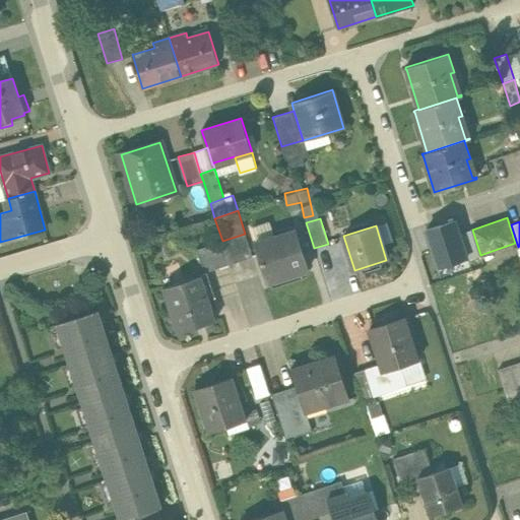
[(295,231),(256,243),(255,243),(268,282),(269,282),(269,281),(307,269),(308,269),(309,269),(296,230),(295,230),(295,231)]
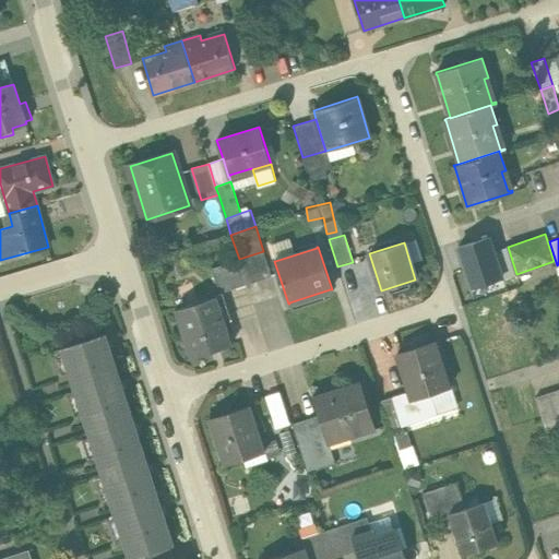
[(506,247),(494,251),(501,272),(512,268),(506,247)]
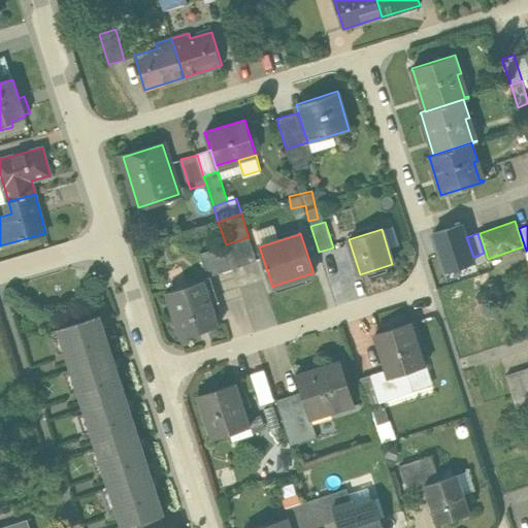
[(249,237),(226,244),(233,268),(257,261),(249,237)]
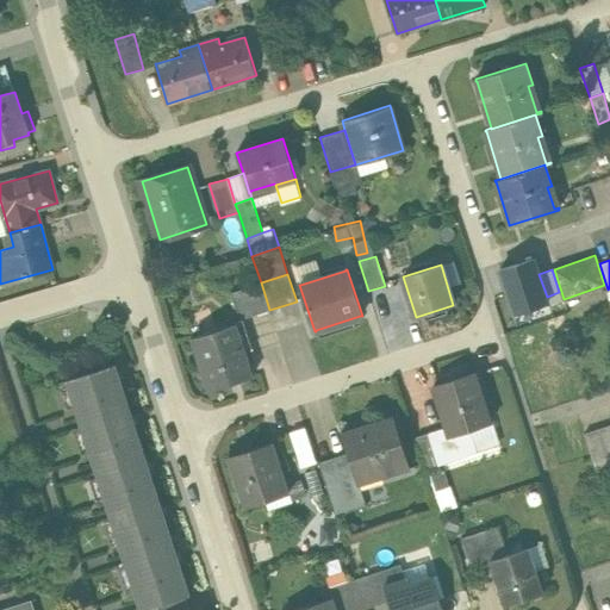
[(261,282),(232,292),(241,319),(269,310),(261,282)]
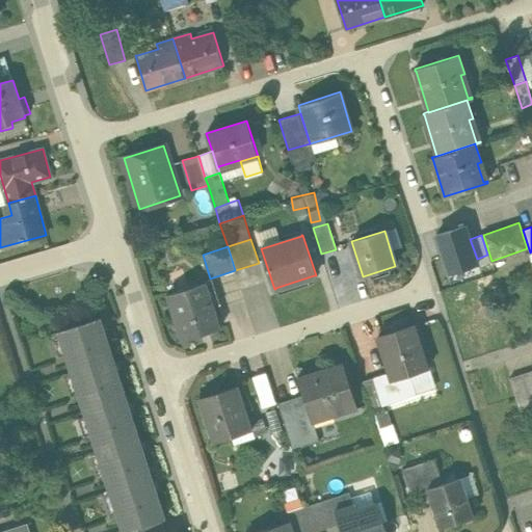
[(207,282),(166,295),(181,340),(221,327),(207,282)]
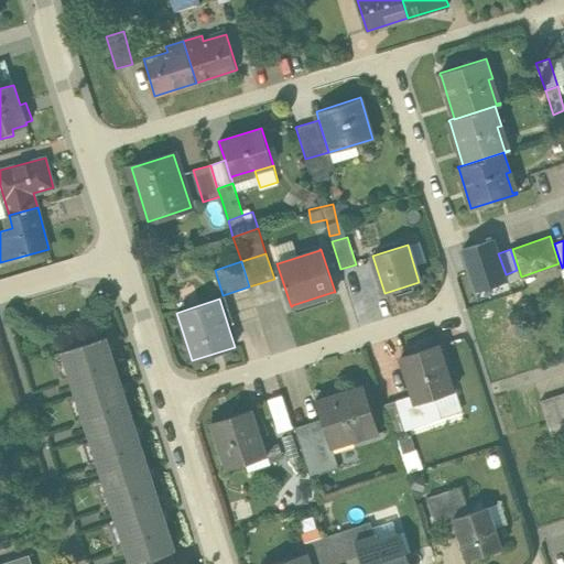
[(76,393),(120,379),(106,337),(63,351),(76,393)]
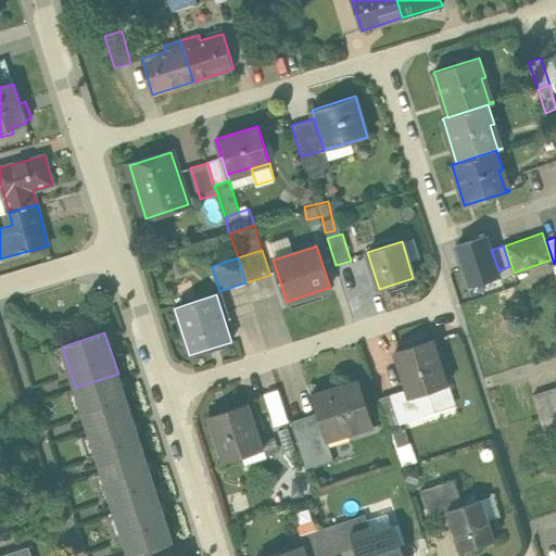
[(432,341),(414,346),(414,345),(395,351),(407,389),(411,396),(446,386),(447,386),(441,365),(440,366),(432,341)]
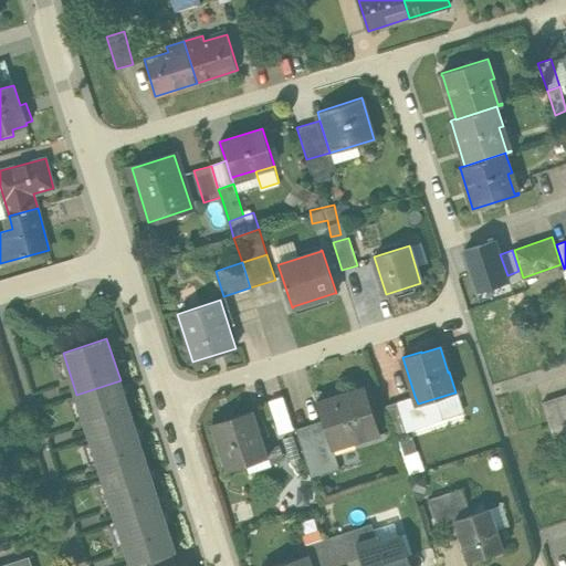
[(90,438),(134,423),(121,380),(76,395),(90,438)]
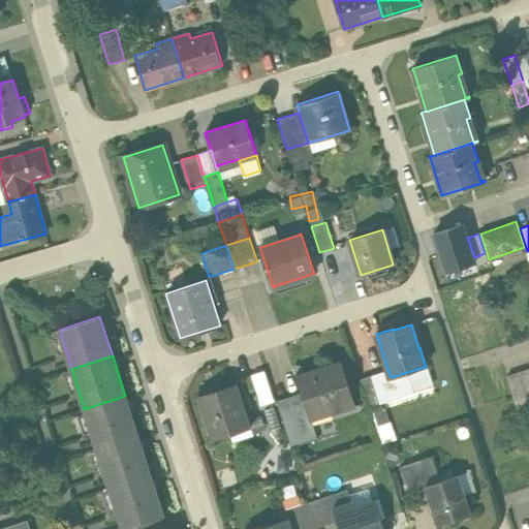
[(341,360),(296,374),(302,393),(310,421),(312,419),(310,414),(330,408),(332,413),(355,406),(341,360)]
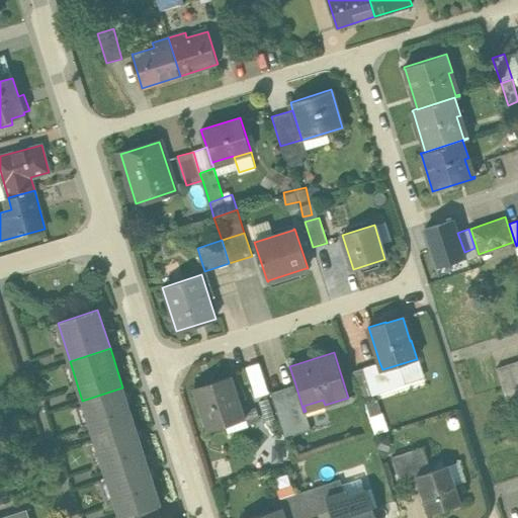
[(517,358),(496,365),(506,397),(517,393),(517,358)]
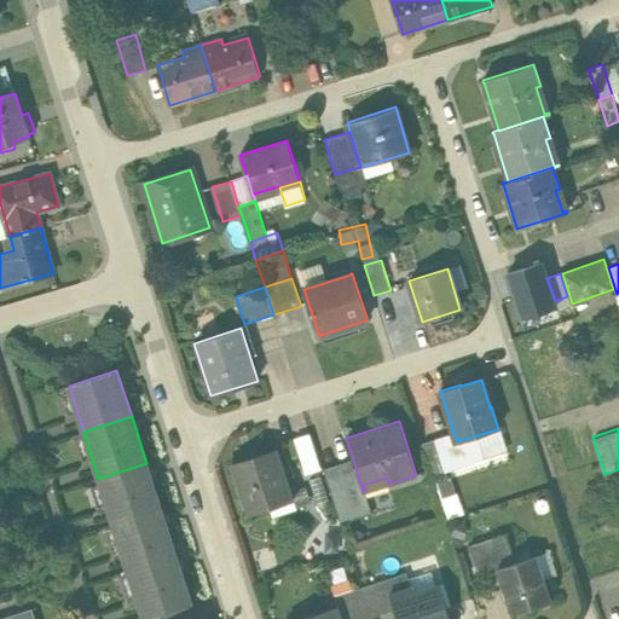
[(453,433),(434,439),(445,473),(464,466),(457,441),(453,433)]
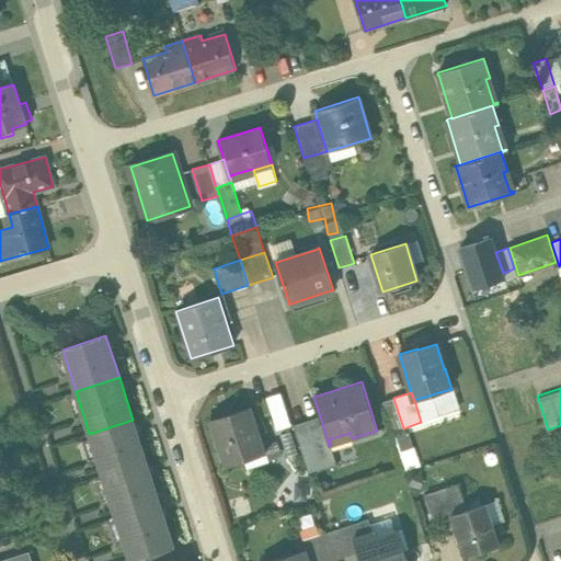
[(282,396),(267,399),(274,420),(288,416),(282,396)]
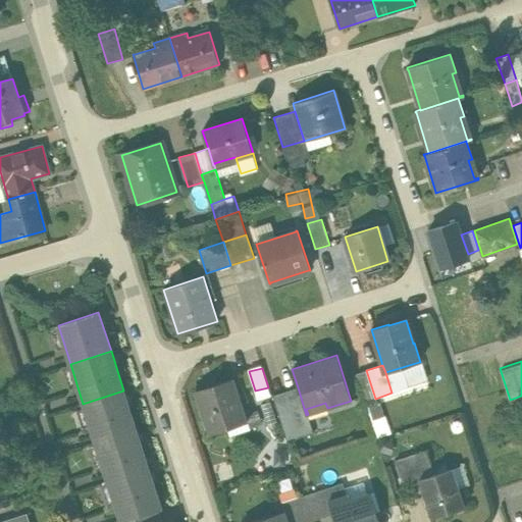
[(232,378),(196,389),(211,433),(229,427),(231,434),(249,428),(247,422),(232,378)]
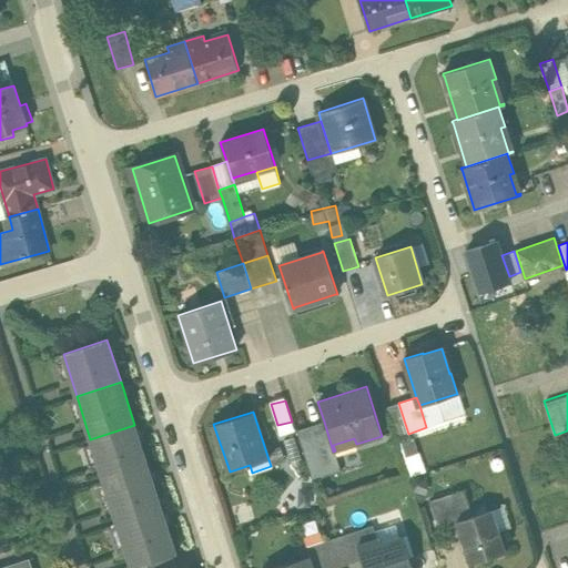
[(292,422),(277,425),(281,434),(294,430),(292,422)]
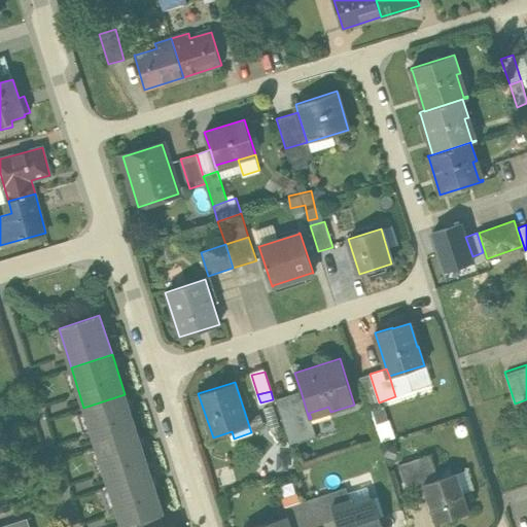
[(301,391),(276,399),(290,446),(317,437),(311,418),(309,419),(301,391)]
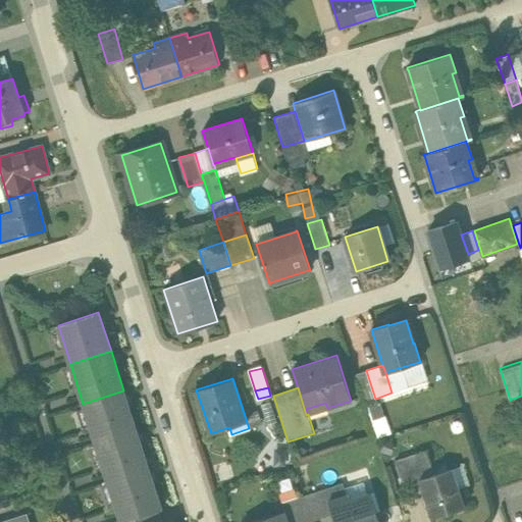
[(96,442),(136,429),(123,390),(83,404),(96,442)]
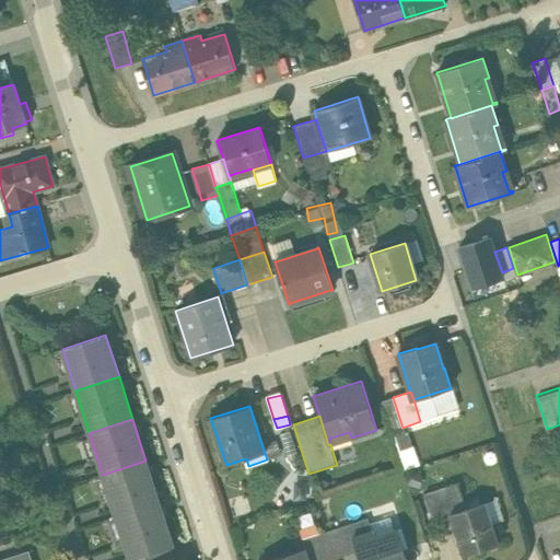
[(290,431),(281,434),(288,455),(298,452),(290,431)]
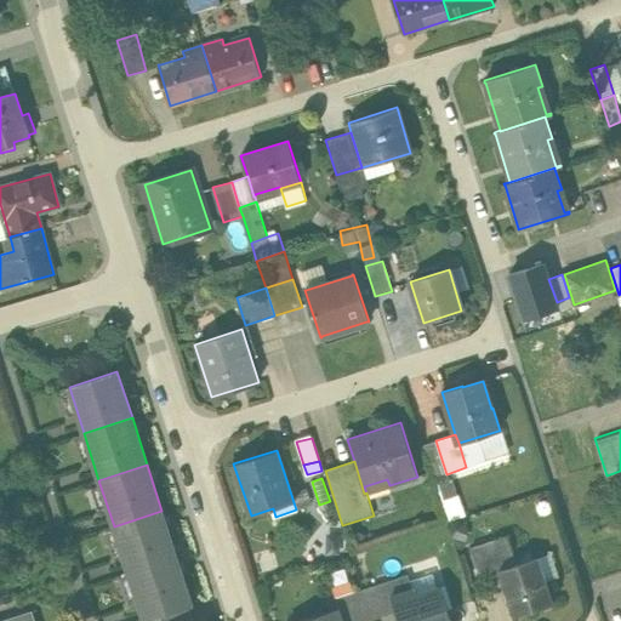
[(0,510),(0,542),(7,540),(10,546),(11,545),(0,510)]
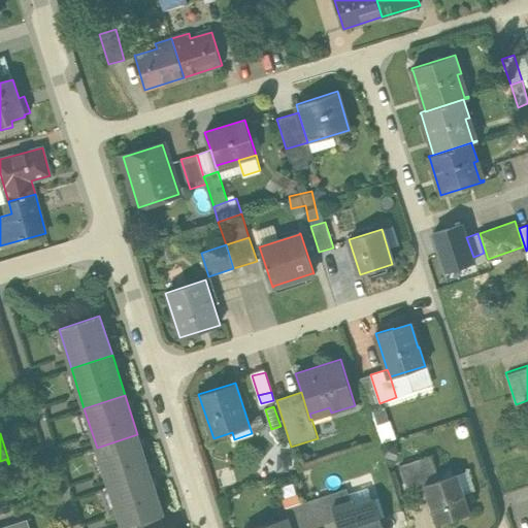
[(109,487),(151,474),(137,434),(97,448),(109,487)]
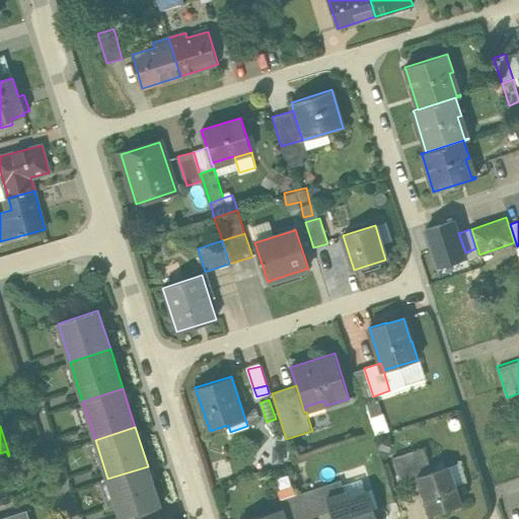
[(410,452),(393,457),(401,484),(418,477),(418,476),(410,452)]
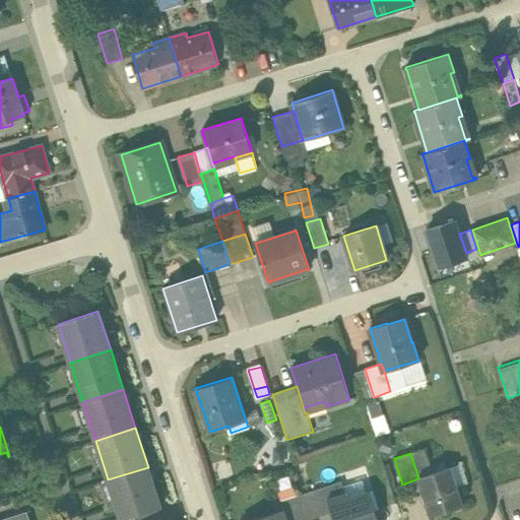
[(157,507),(160,506),(148,467),(108,479),(121,519),(134,515),(157,507)]
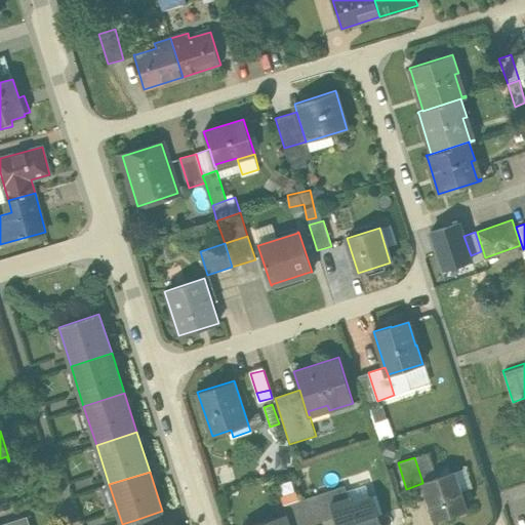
[(422,482),(422,483),(435,520),(467,510),(454,472),(422,482)]
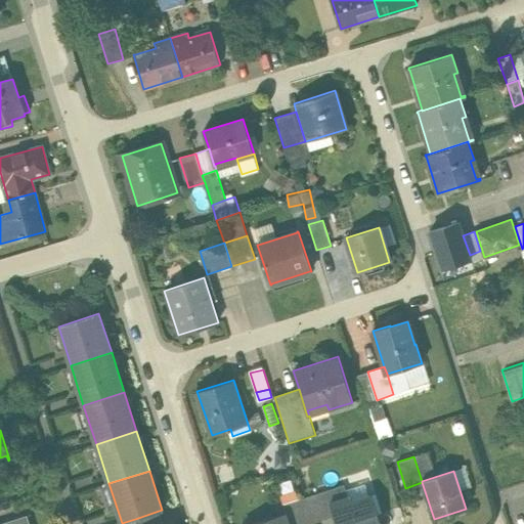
[(326,490),(306,497),(314,523),(334,516),(330,504),(331,503),(326,490)]
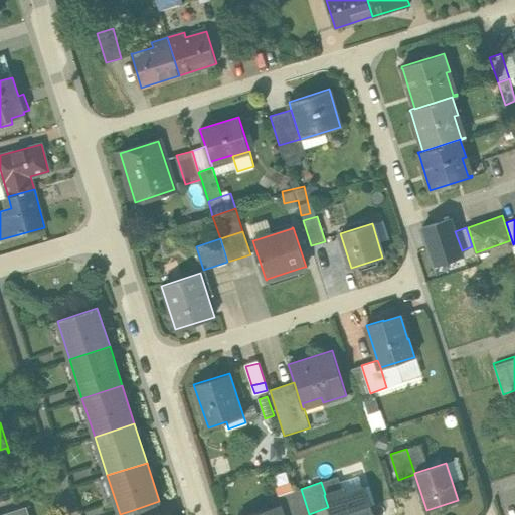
[(373,514),(364,487),(345,493),(344,488),(325,494),(324,495),(328,507),(329,511),(330,511),(331,514),(373,514)]
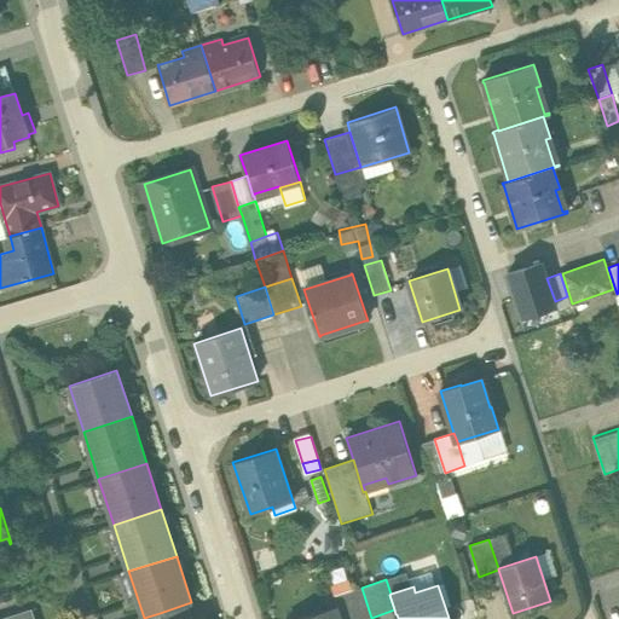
[(362,588),(333,597),(335,607),(336,607),(340,618),(365,618),(371,618),(362,588)]
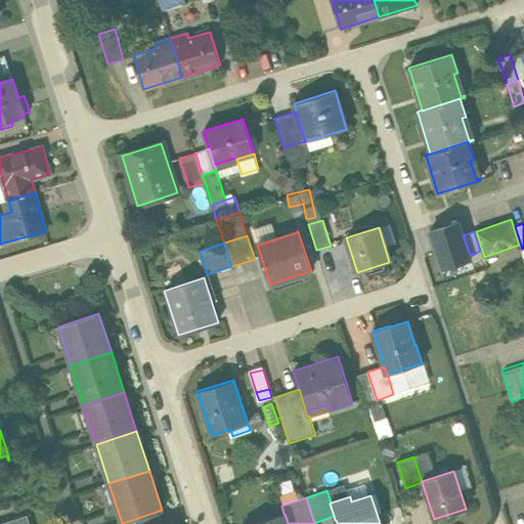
[(162,523),(159,511),(135,519),(136,523),(162,523)]
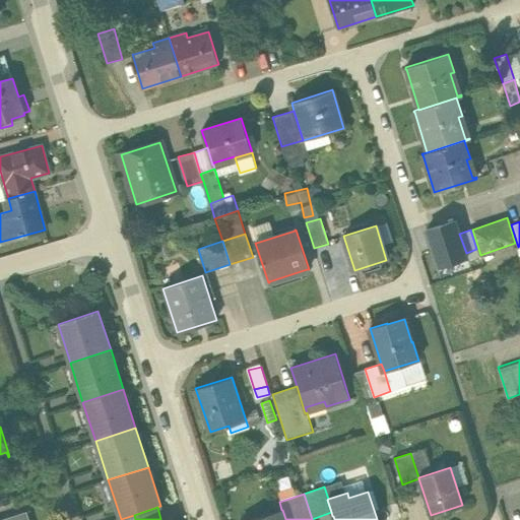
[(281,510),(250,519),(285,519),(282,510),(281,510)]
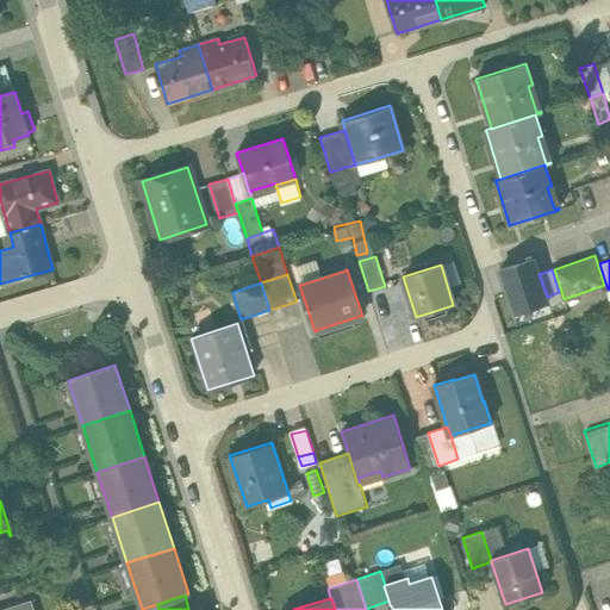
[(35,609),(32,599),(0,609),(35,609)]
